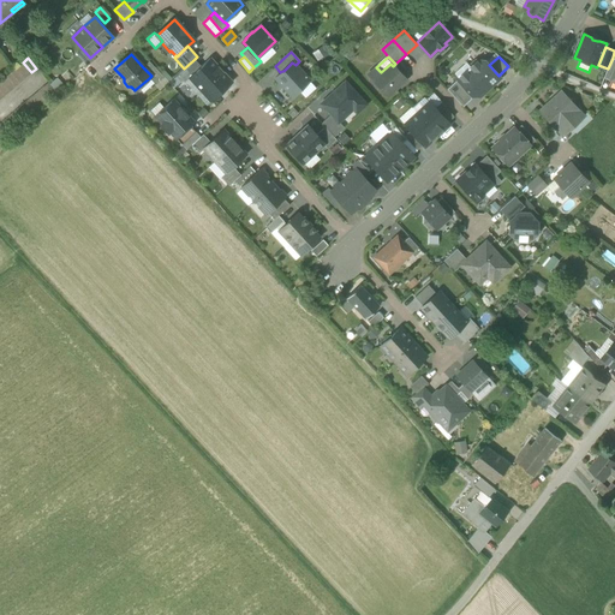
[(614,70),(614,58),(613,58),(608,69),(604,78),(611,81),(614,76),(613,76),(614,70)]
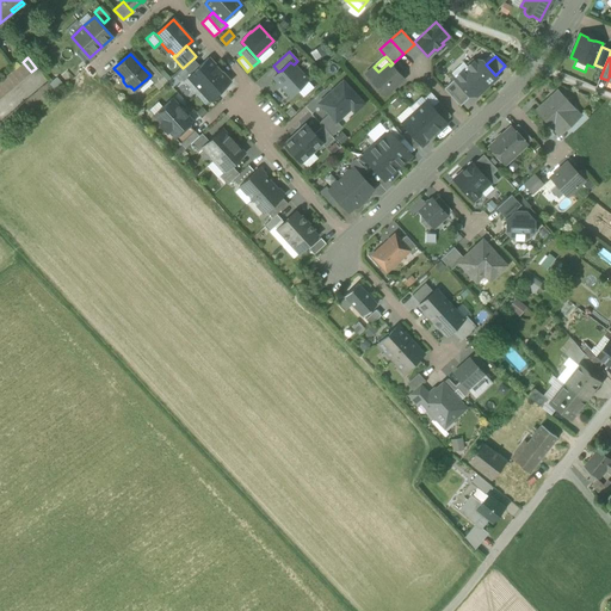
[(177,73),(184,81),(187,78),(187,76),(199,66),(193,59),(183,68),(177,73)]
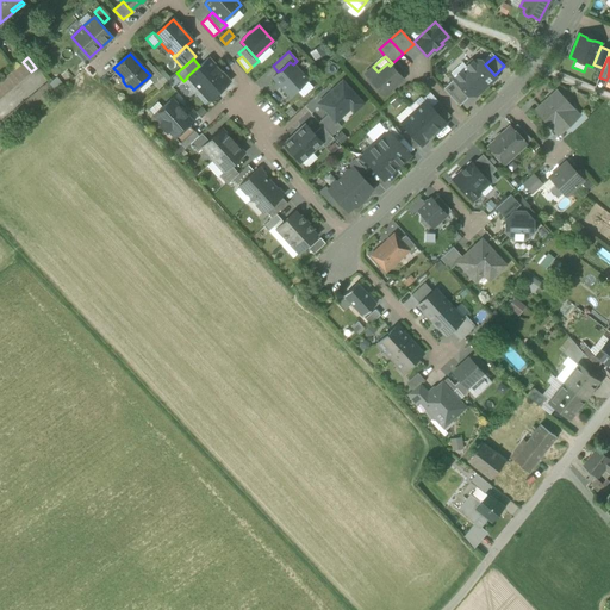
[(187,78),(209,100),(230,82),(209,58),(199,66),(187,76),(187,78)]
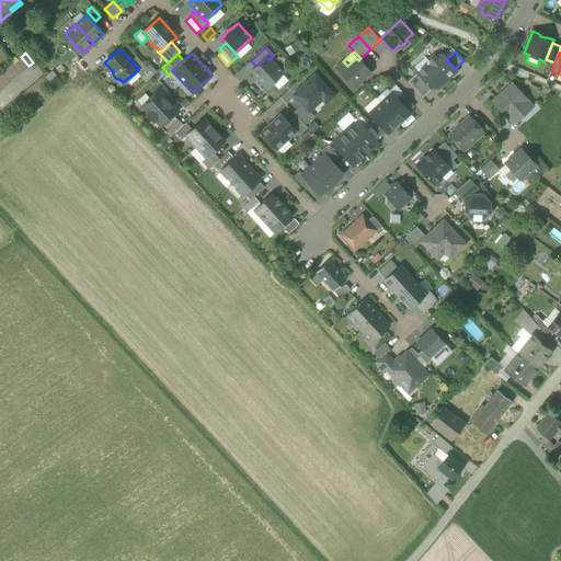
[(136,71),(141,77),(149,70),(136,56),(130,61),(138,69),(136,71)]
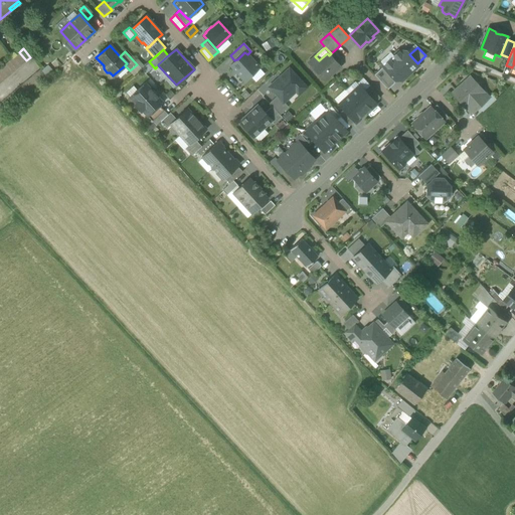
[(400,78),(402,80),(416,67),(415,65),(417,63),(409,54),(406,51),(398,51),(393,55),(390,52),(380,62),(383,64),(382,66),(383,67),(394,79),(396,77),(400,78)]
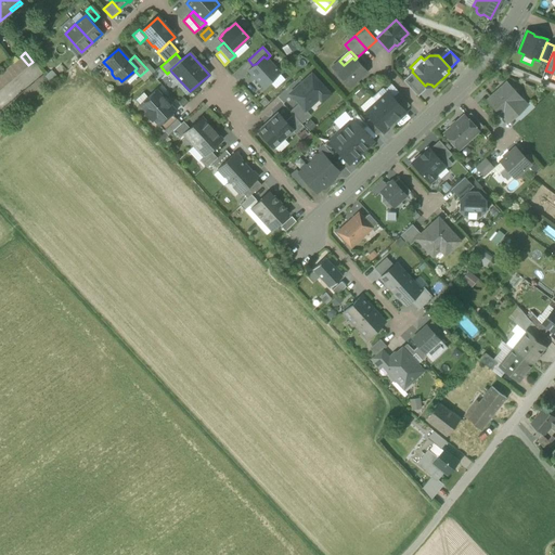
[(24,69),(28,65),(21,56),(15,61),(24,69)]
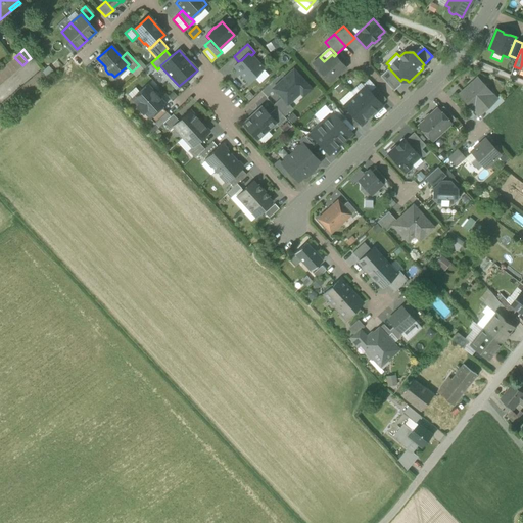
[(251,55),(248,53),(241,60),(240,60),(238,61),(234,66),(248,82),(258,74),(256,72),(262,66),(251,55)]
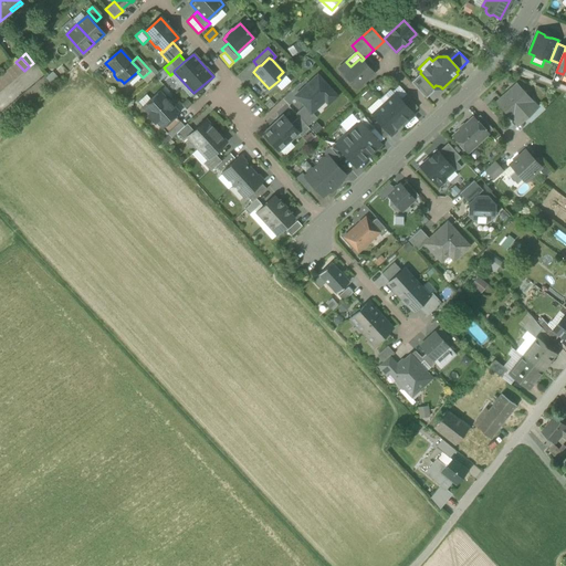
[(338,69),(356,88),(373,73),(362,61),(359,59),(350,66),(346,62),(338,69)]
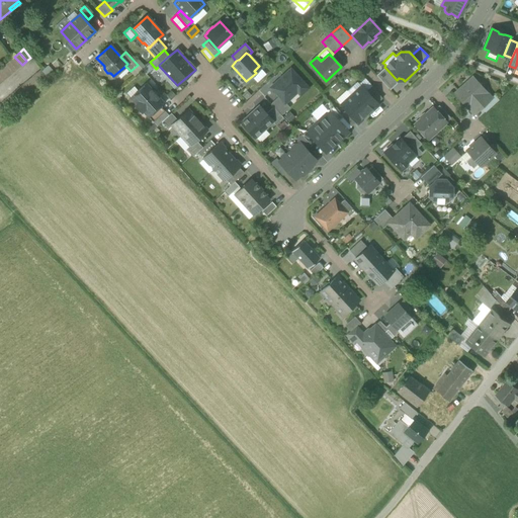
[(17,69),(22,65),(14,57),(10,60),(17,69)]
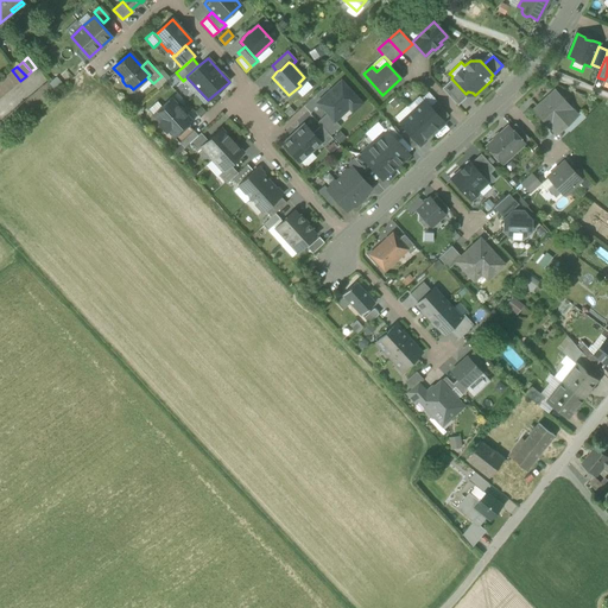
[(16,84),(20,81),(12,70),(7,75),(16,84)]
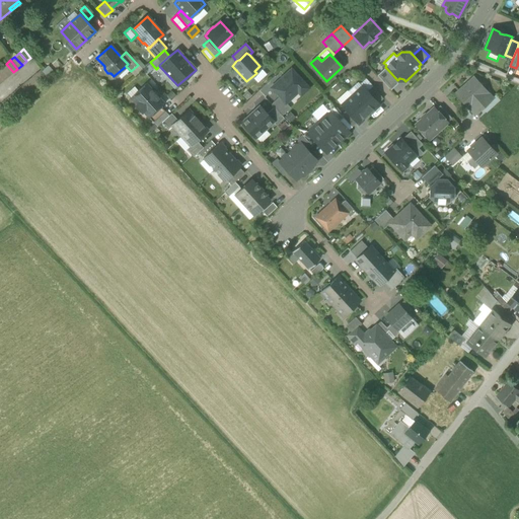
[(9,76),(13,72),(6,64),(2,68),(9,76)]
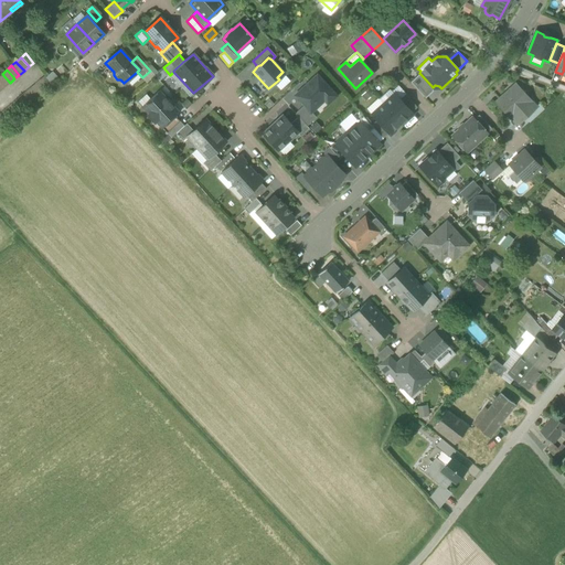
[(0,81),(6,87),(10,83),(2,74),(0,75),(0,81)]
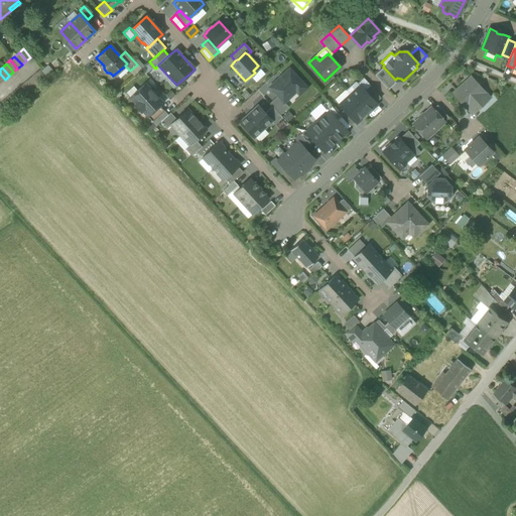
[(375,75),(388,89),(395,84),(395,80),(384,68),(375,75)]
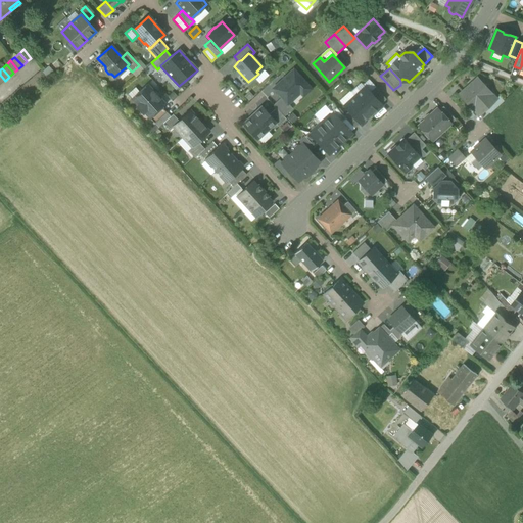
[(281,97),(287,104),(288,103),(286,101),(291,96),(293,99),(300,92),(303,96),(311,89),(293,69),(273,88),(281,97)]
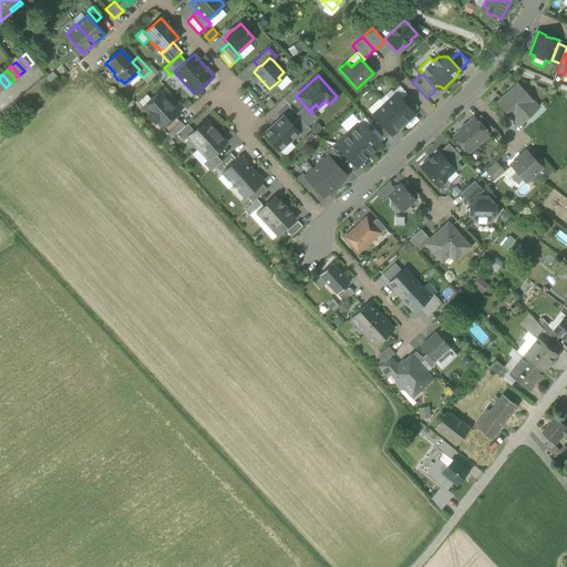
[(48,90),(52,85),(44,76),(40,80),(48,90)]
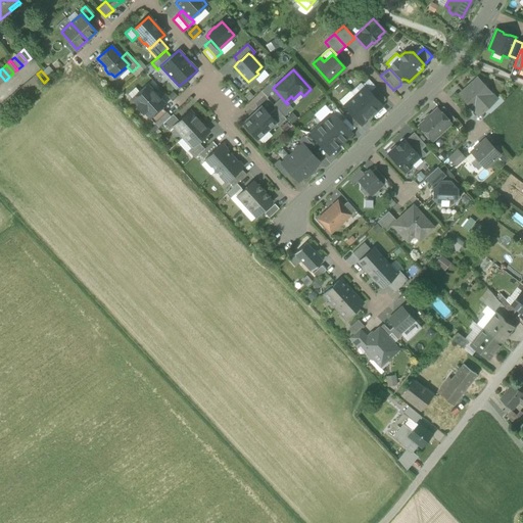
[(40,86),(44,83),(37,74),(32,78),(40,86)]
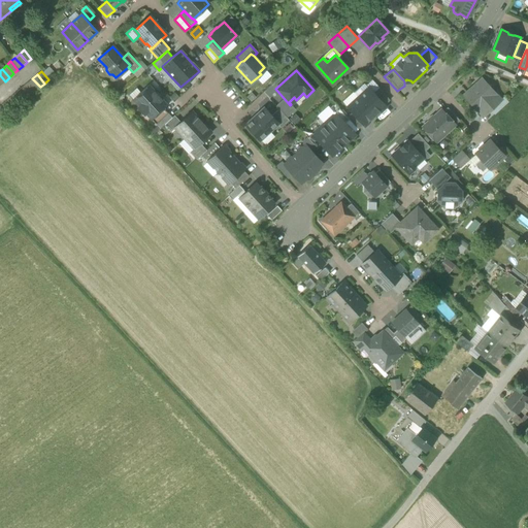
[(35,91),(40,87),(32,78),(28,83),(35,91)]
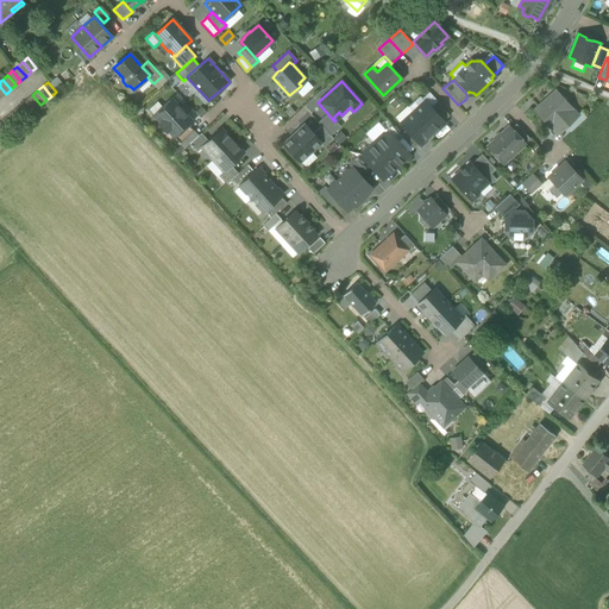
[(551,127),(557,135),(565,126),(578,115),(577,114),(567,104),(564,104),(560,99),(560,96),(556,90),(534,110),(548,125),(548,124),(551,126),(551,127)]
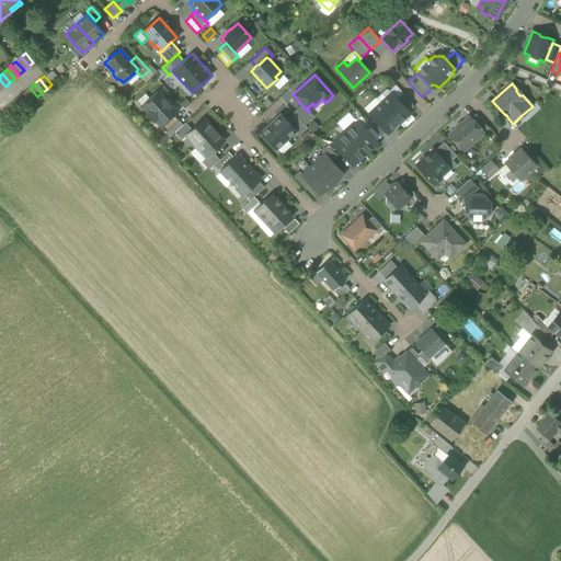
[(33,101),(37,96),(30,88),(25,91),(33,101)]
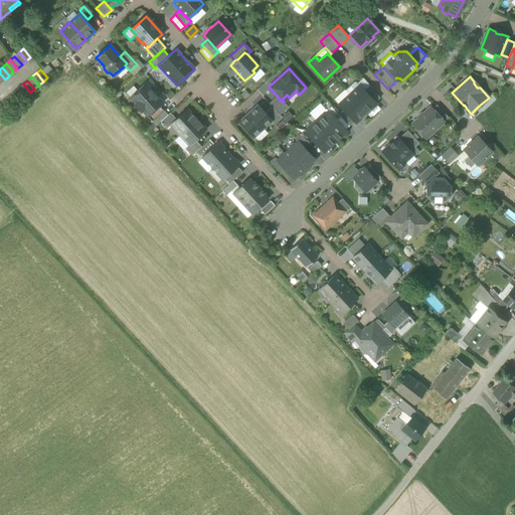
[(26,96),(30,93),(23,83),(19,88),(26,96)]
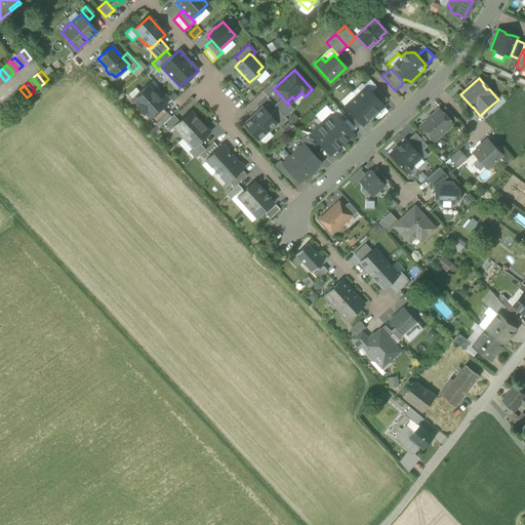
[(145,112),(151,119),(162,108),(166,105),(148,85),(132,98),(138,106),(136,107),(143,114),(145,112)]
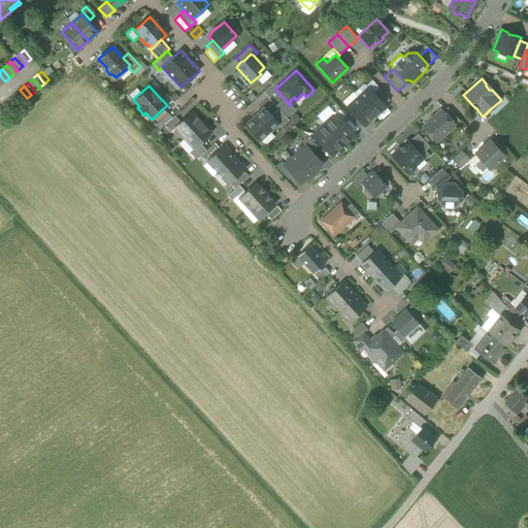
[(368,88),(358,97),(374,116),(386,106),(385,105),(373,93),(368,88)]
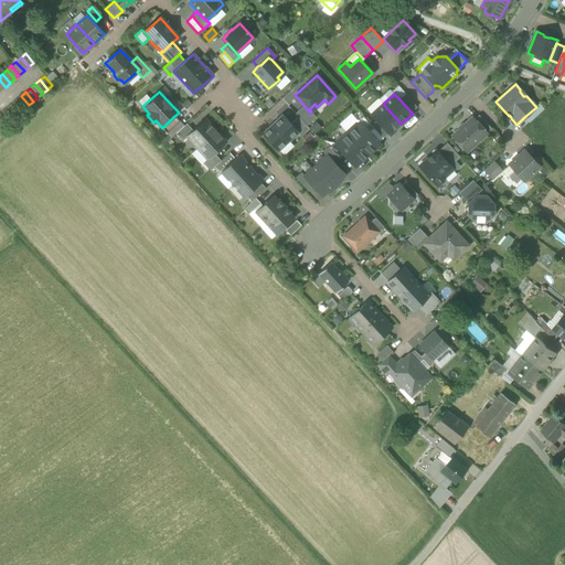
[(400,99),(412,113),(417,107),(405,94),(400,99)]
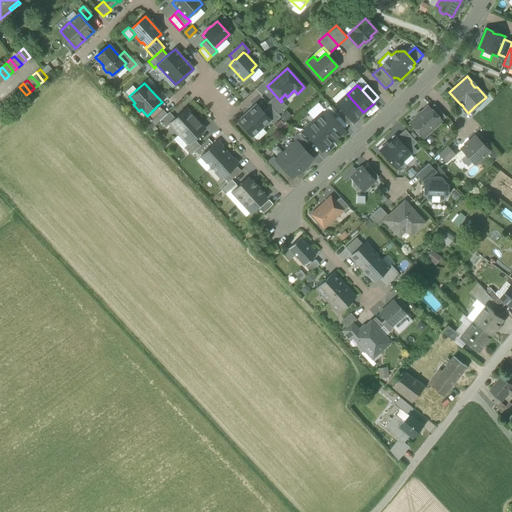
[(22,99),(26,95),(19,87),(15,90),(22,99)]
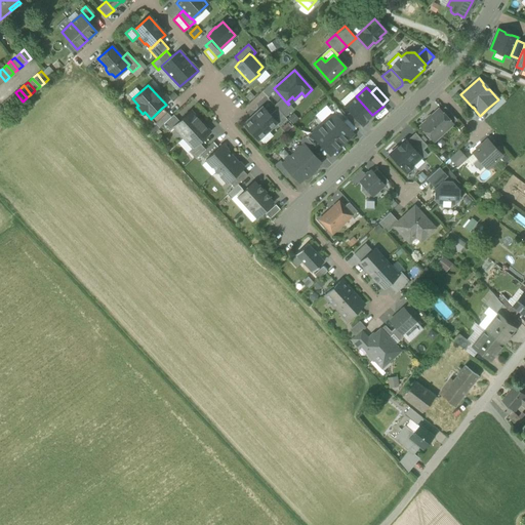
[(17,105),(23,102),(15,92),(10,96),(17,105)]
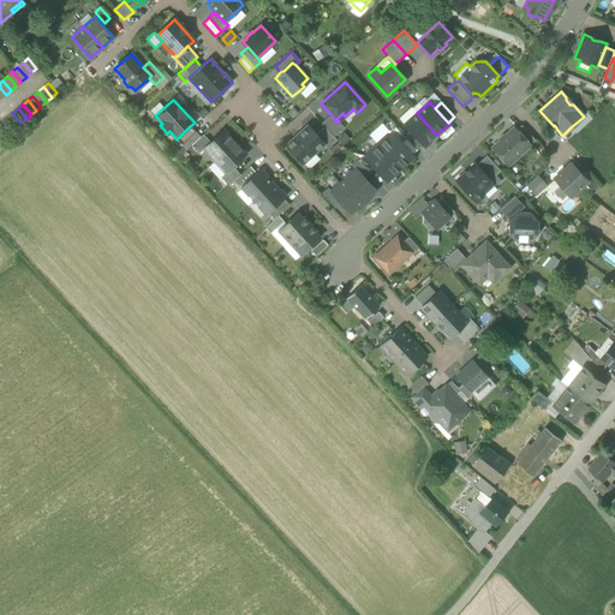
[(16,127),(21,123),(12,113),(7,118),(16,127)]
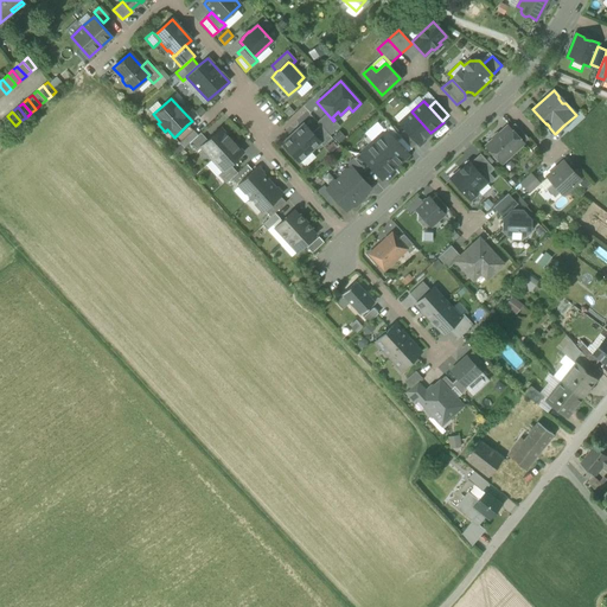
[(419,145),(430,133),(411,112),(400,123),(404,129),(417,144),(419,145)]
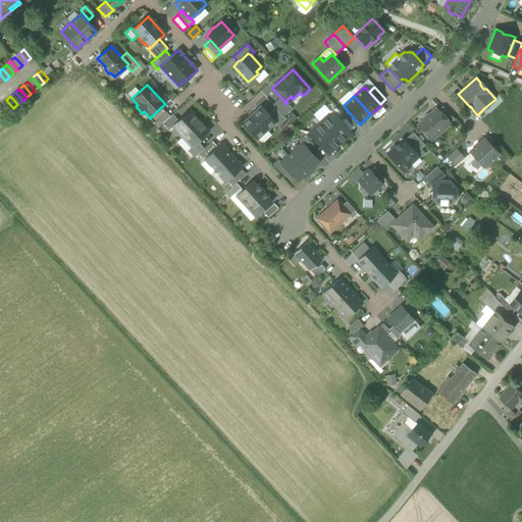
[(484,108),(488,113),(503,101),(498,96),(494,98),(496,99),(484,108)]
